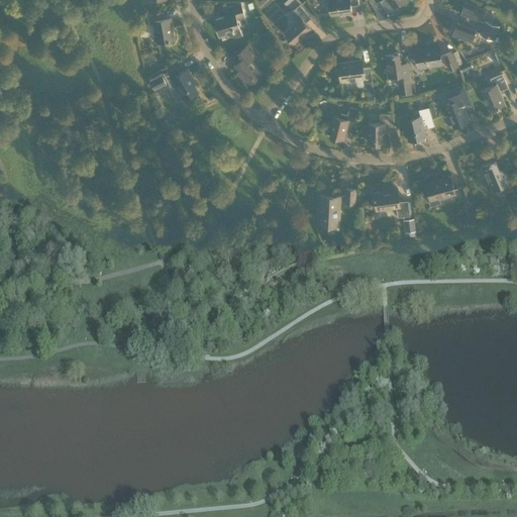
[(351,5),(358,4),(357,0),(328,0),(331,14),(351,11),(351,5)]
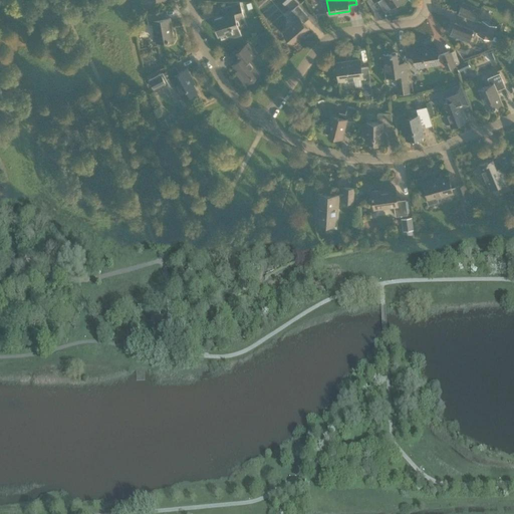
[(458,13),(476,20),(481,9),(463,2),(458,13)]
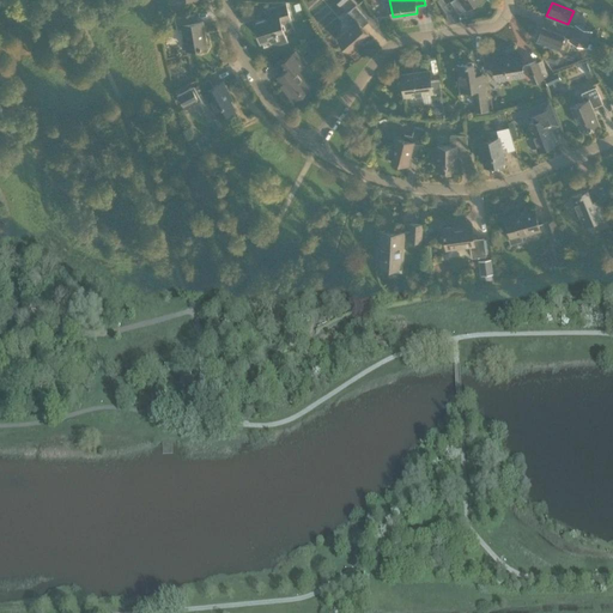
[(286,4),(267,10),(271,18),(255,23),(256,25),(258,24),(261,37),(260,38),(261,41),(271,37),(272,44),(286,40),(280,20),(290,18),(286,4)]
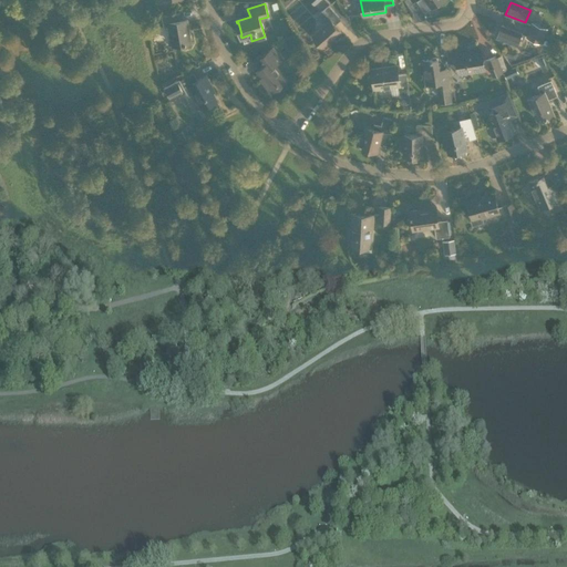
[(334,24),(341,19),(329,4),(318,14),(326,23),(312,35),(322,48),(341,31),(334,24)]
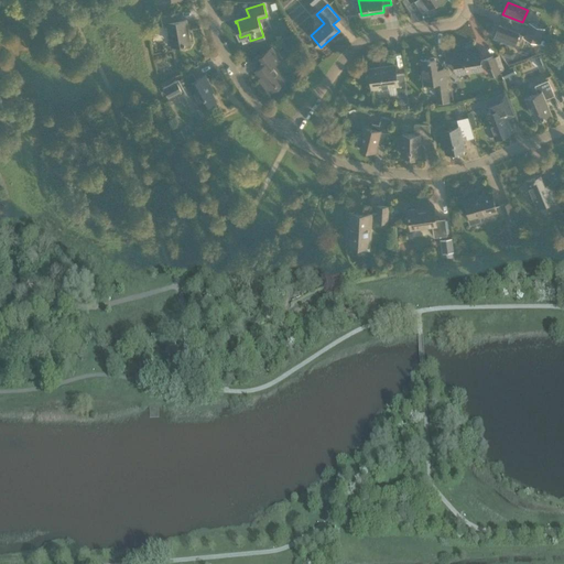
[(161,15),(163,26),(167,25),(172,45),(191,42),(186,19),(180,20),(177,12),(161,15)]
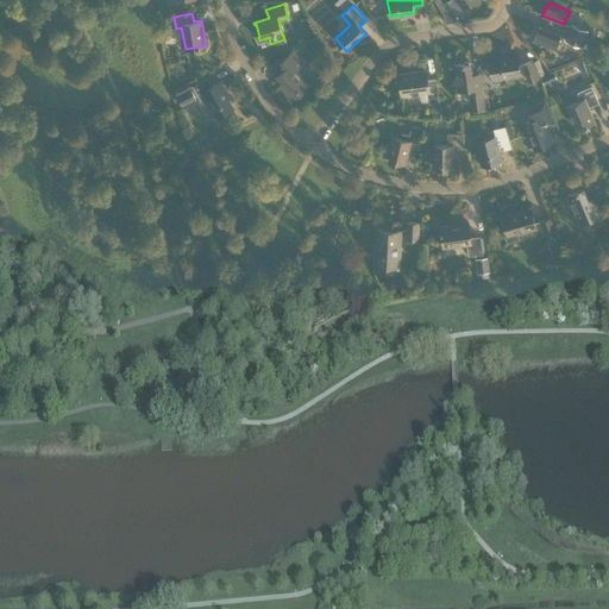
[(571,24),(567,32),(584,38),(588,30),(571,24)]
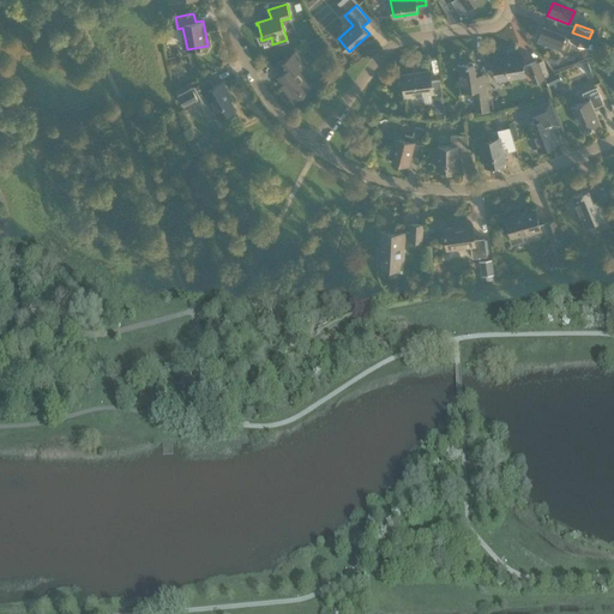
[(569,37),(565,36),(543,28),(537,41),(559,49),(563,42),(566,44),(569,37)]
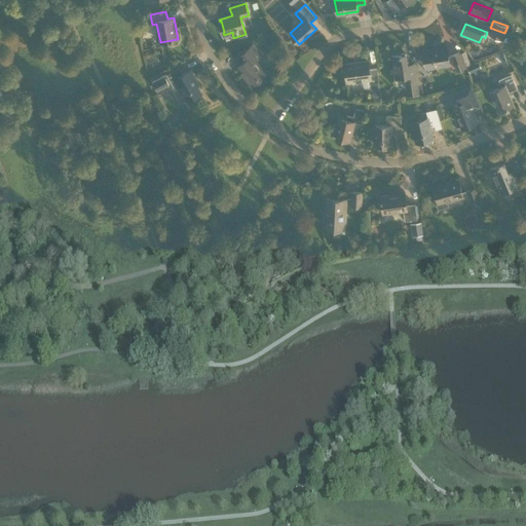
[(503,37),(504,33),(490,28),(488,34),(502,40),(503,37)]
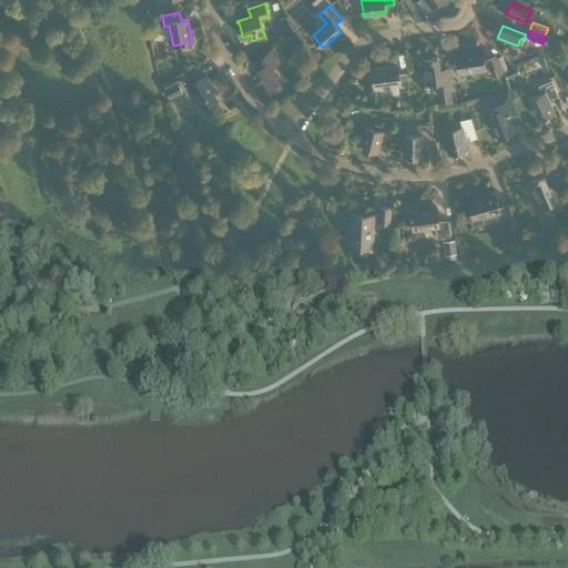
[(253,60),(260,69),(257,71),(266,82),(264,83),(272,92),(287,79),(275,63),(282,58),(273,47),(262,56),(261,54),(253,60)]
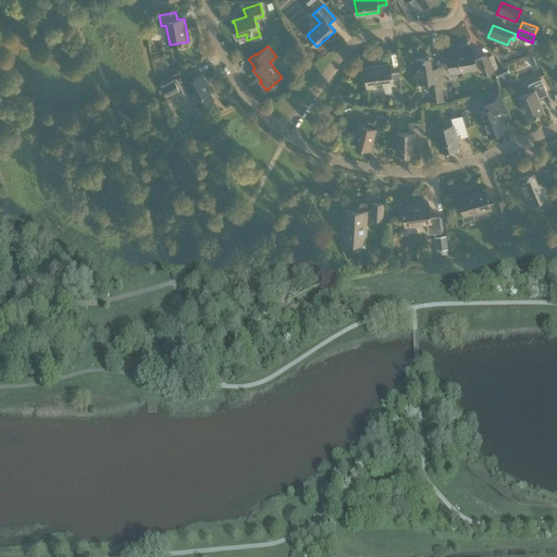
[(506,58),(509,51),(498,47),(495,53),(506,58)]
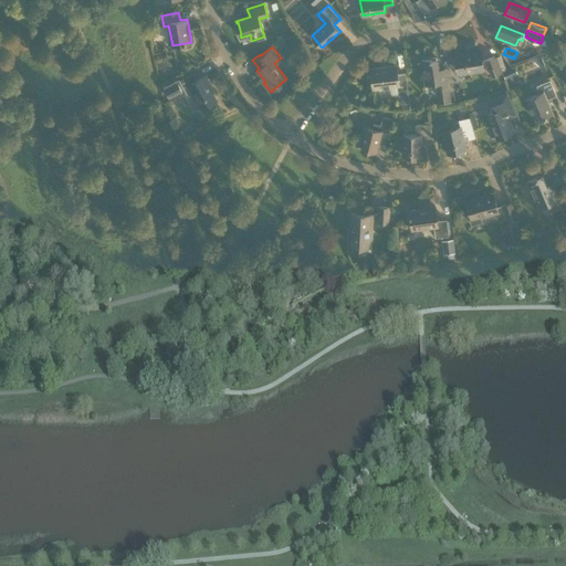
[(458,54),(460,73),(483,69),(481,51),(458,54)]
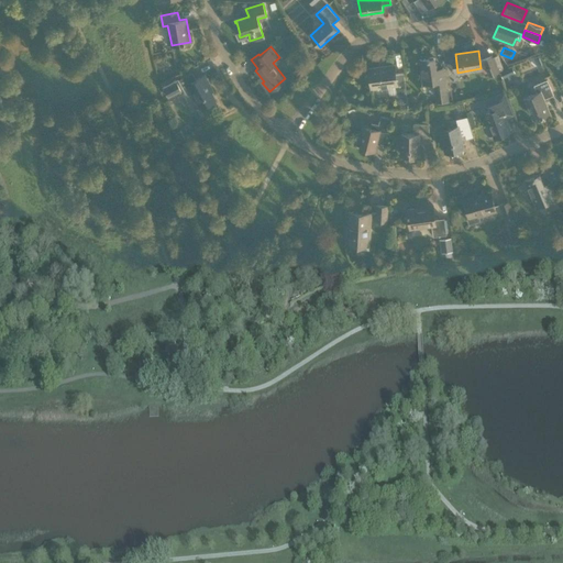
[(540,54),(534,56),(540,69),(545,67),(540,54)]
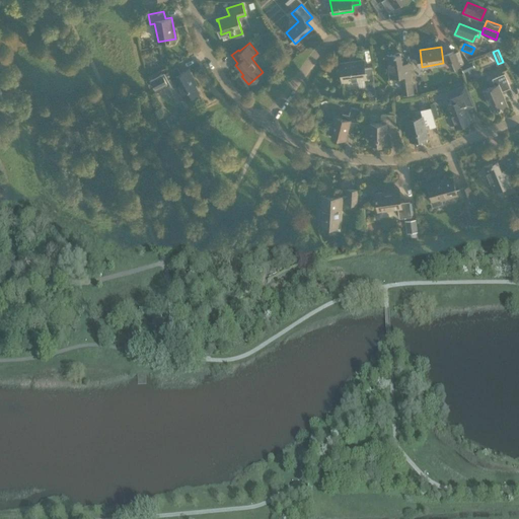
[(459,67),(454,52),(445,55),(451,70),(459,67)]
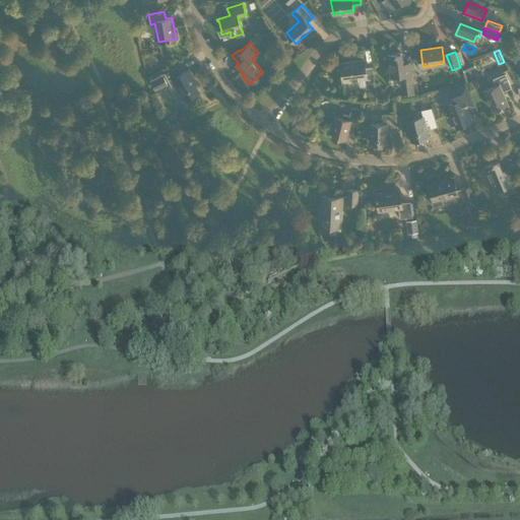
[(401,53),(387,55),(390,77),(400,75),(401,80),(412,79),(409,62),(403,63),(401,53)]
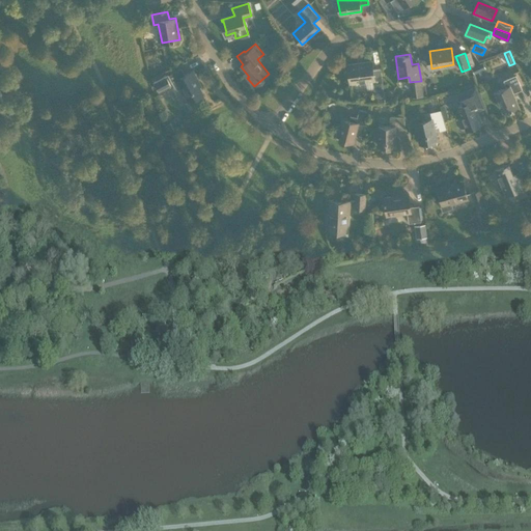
[(375,98),(384,96),(381,68),(372,70),(371,61),(348,64),(350,70),(347,70),(345,71),(344,73),(344,75),(346,77),(348,78),(351,77),(351,82),(373,79),(375,98)]
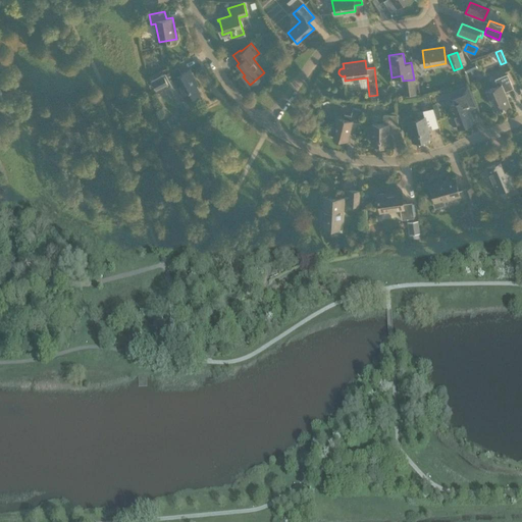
[(477,67),(475,61),(464,66),(466,72),(471,70),(477,67)]
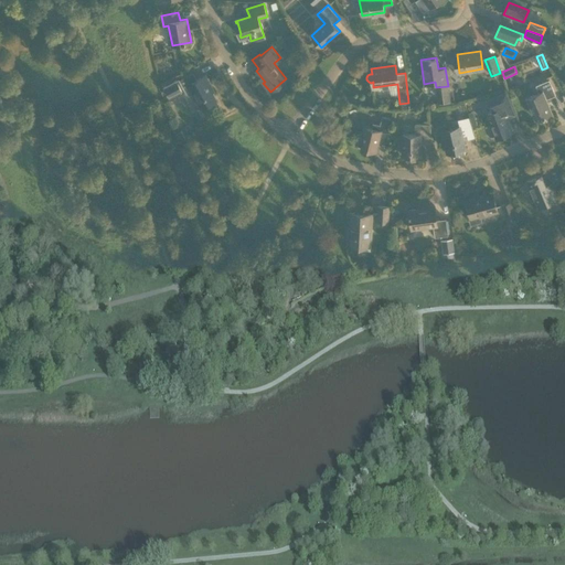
[(177,80),(163,86),(170,99),(183,93),(182,91),(184,89),(191,86),(202,107),(216,99),(209,85),(210,84),(205,75),(196,80),(193,73),(180,80),(178,81),(177,80)]
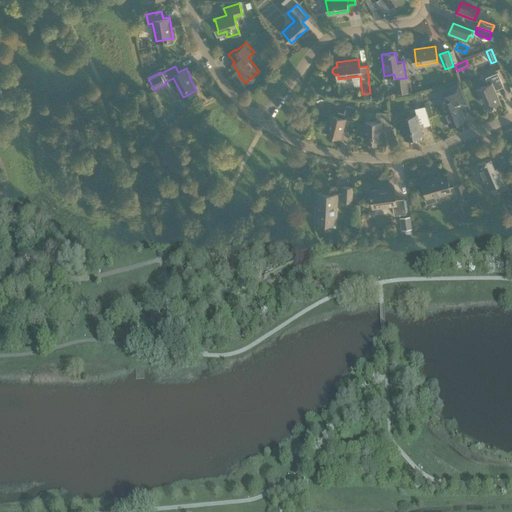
[(494,90),(503,86),(498,72),(486,77),(488,84),(477,89),(486,108),(499,102),(494,90)]
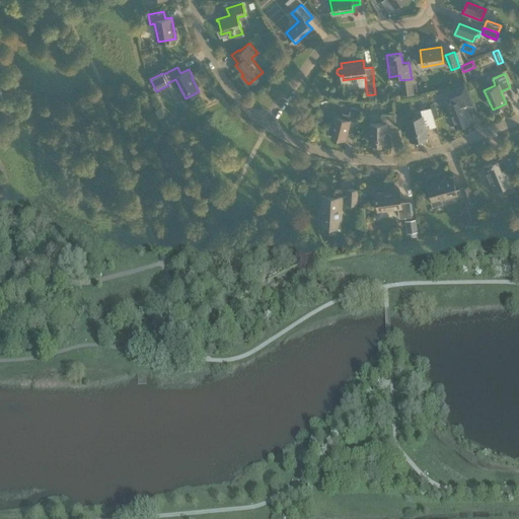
[(412,79),(400,80),(402,94),(403,94),(413,92),(414,92),(412,81),(412,79)]
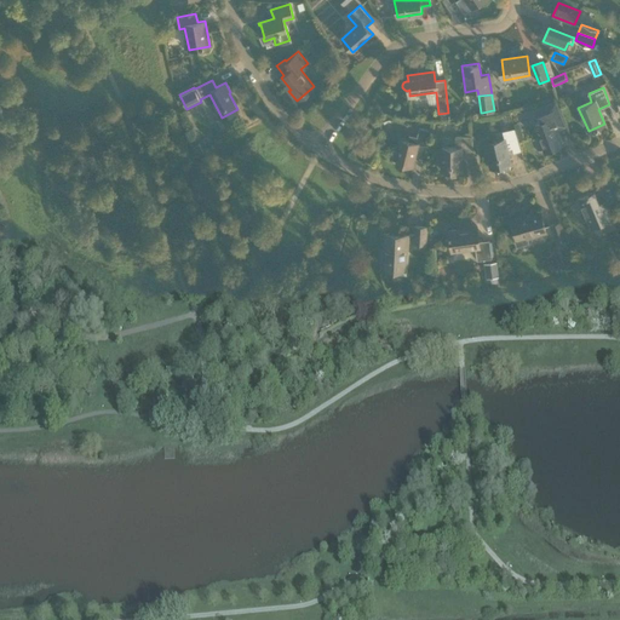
[(545,120),(540,121),(534,124),(535,127),(545,151),(562,144),(555,128),(563,125),(555,102),(540,108),(545,120)]
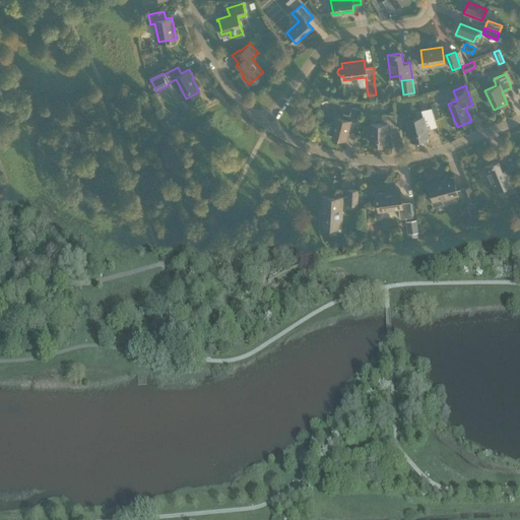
[(327,132),(332,134),(332,136),(345,140),(350,121),(359,122),(361,109),(351,107),(349,115),(343,113),(342,118),(335,116),(333,124),(329,123),(327,132)]
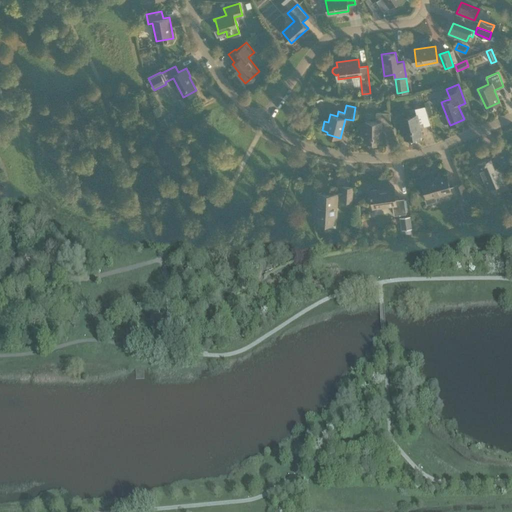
[(424,126),(430,124),(425,106),(415,108),(416,114),(400,118),(405,138),(422,134),(420,123),(424,122),(424,126)]
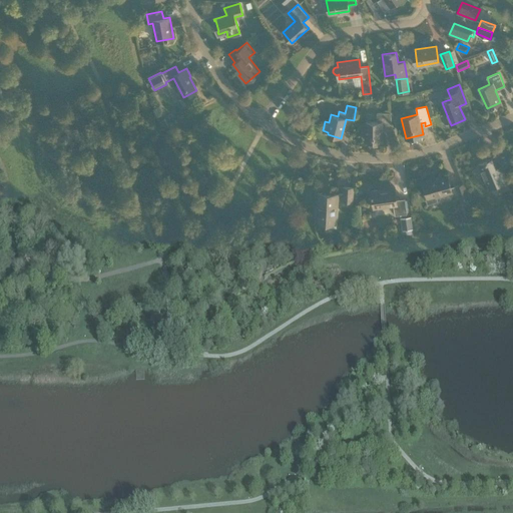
[(382,125),(382,122),(386,122),(386,125),(392,124),(391,112),(377,112),(377,121),(366,121),(365,140),(381,141),(382,125)]
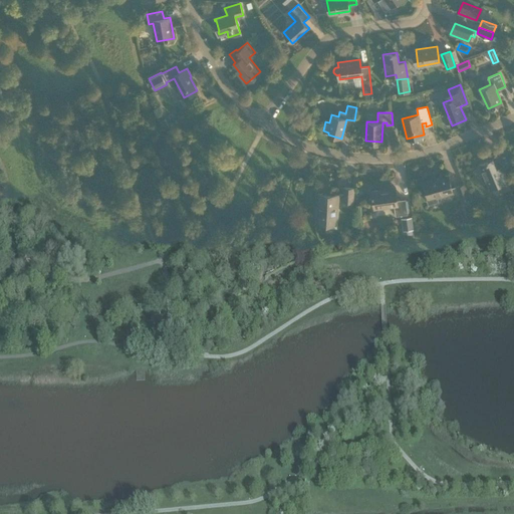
[(163,127),(169,124),(166,118),(160,121),(163,127)]
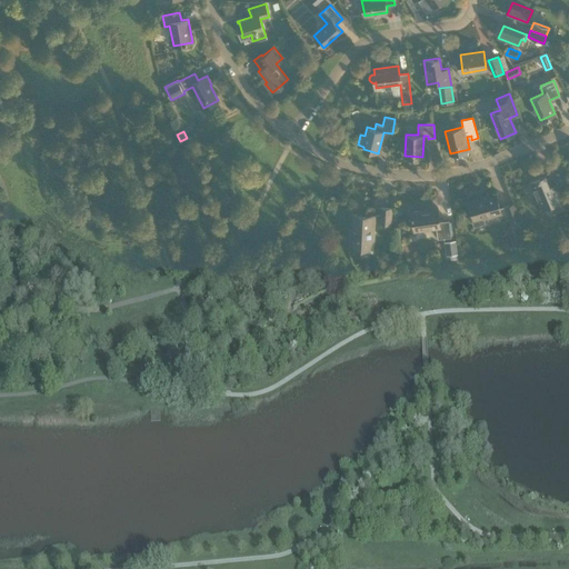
[(550,203),(553,211),(567,205),(558,183),(549,187),(545,176),(530,182),(541,208),(550,203)]
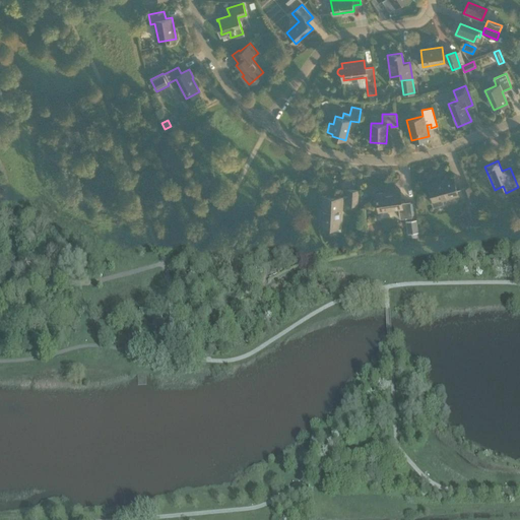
[(429,184),(432,195),(434,200),(432,200),(433,206),(444,204),(442,198),(457,194),(453,178),(429,184)]
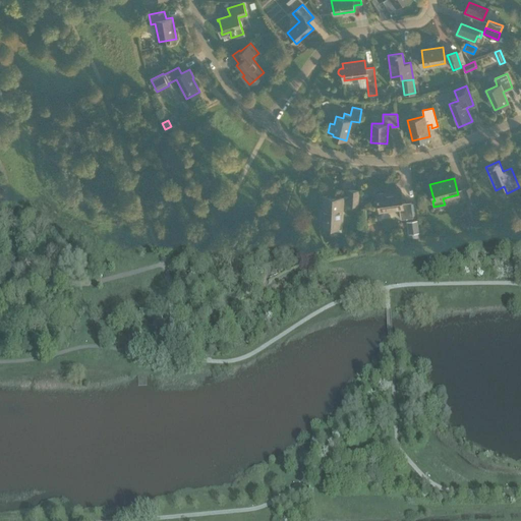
[(463,189),(465,195),(468,203),(475,199),(470,186),(463,189)]
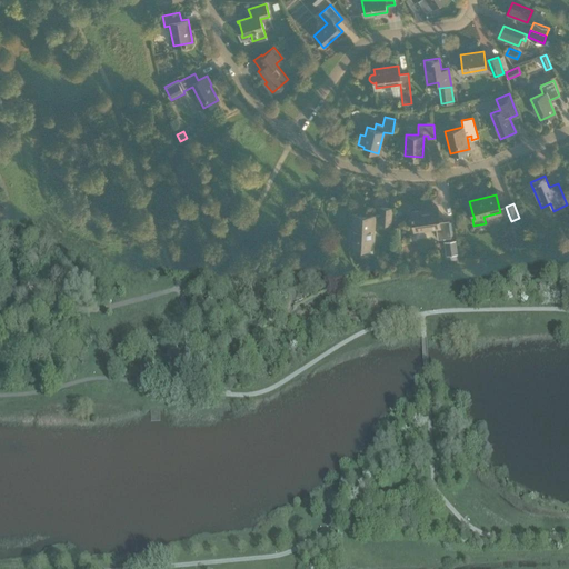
[(362,252),(372,252),(375,222),(391,223),(391,208),(381,207),(380,216),(352,213),(351,246),(362,246),(362,252)]
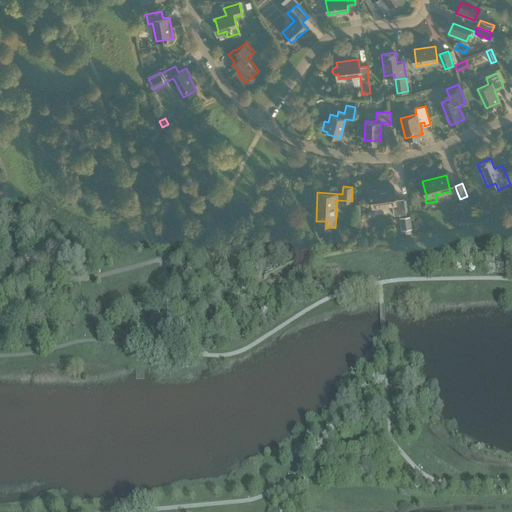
[(373,207),(392,205),(394,215),(406,213),(404,198),(395,199),(393,186),(386,187),(386,188),(371,190),(373,207)]
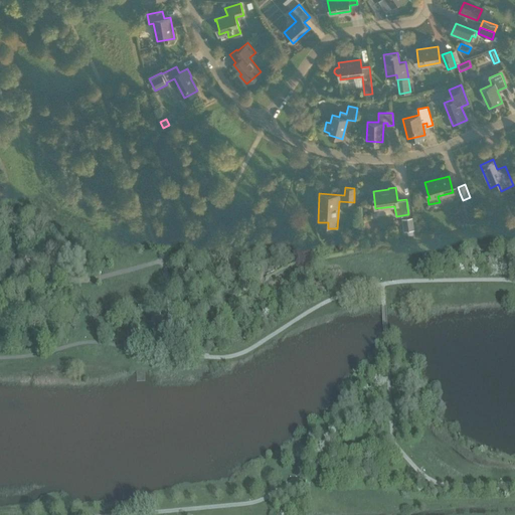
[(413,229),(414,229),(412,217),(402,219),(403,230),(407,230),(413,229)]
